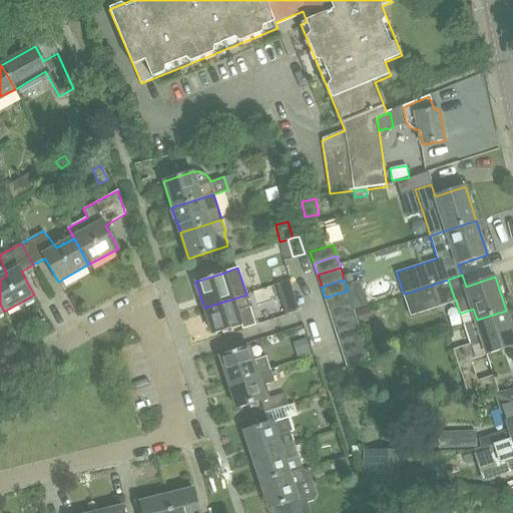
[(276,285),(286,315),(299,310),(289,281),(276,285)]
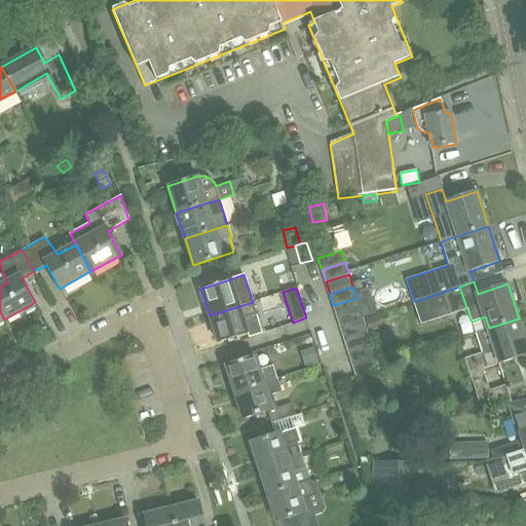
[(419,300),(414,301),(422,324),(451,314),(444,292),(419,300)]
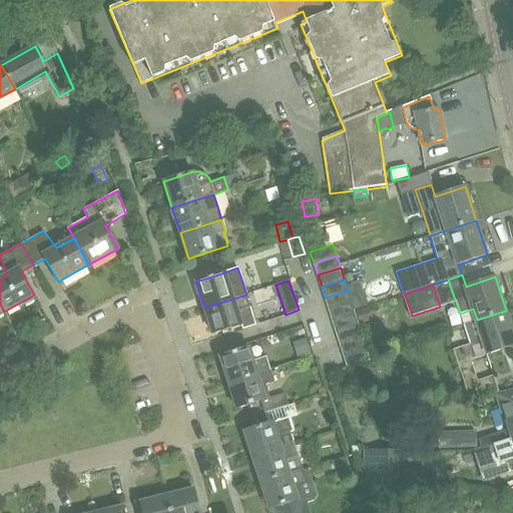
[(325,298),(329,309),(352,302),(348,291),(325,298)]
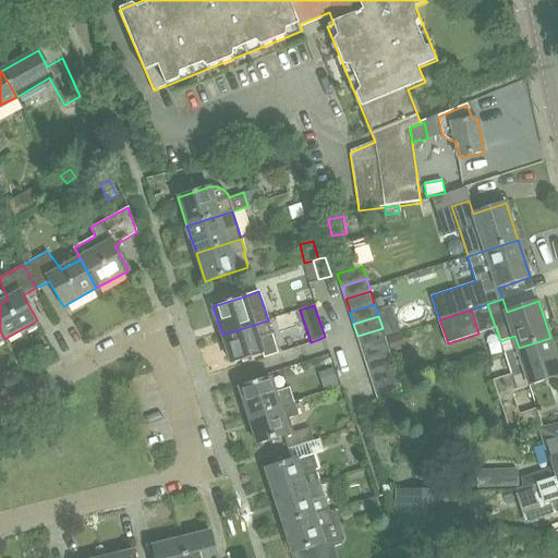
[(397,318),(380,324),(383,328),(386,338),(401,332),(397,318)]
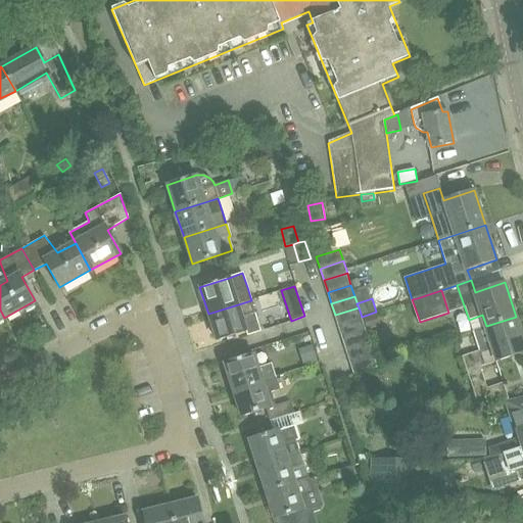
[(262,330),(251,300),(208,314),(217,339),(246,330),(247,334),(262,330)]
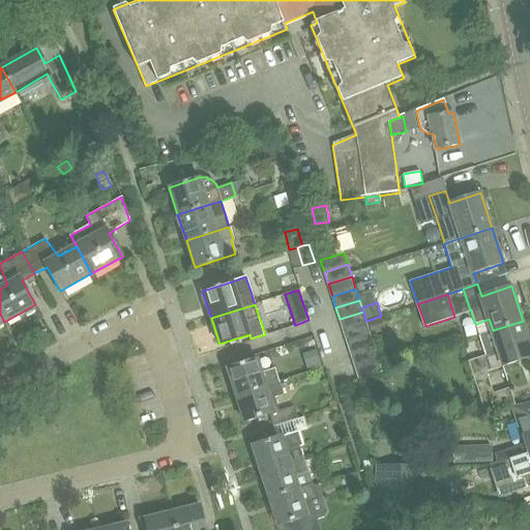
[(363,312),(340,319),(344,331),(366,323),(363,312)]
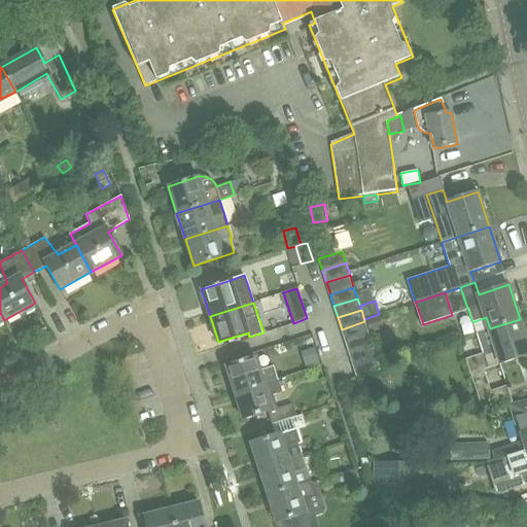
[(365,319),(370,334),(382,329),(377,316),(365,319)]
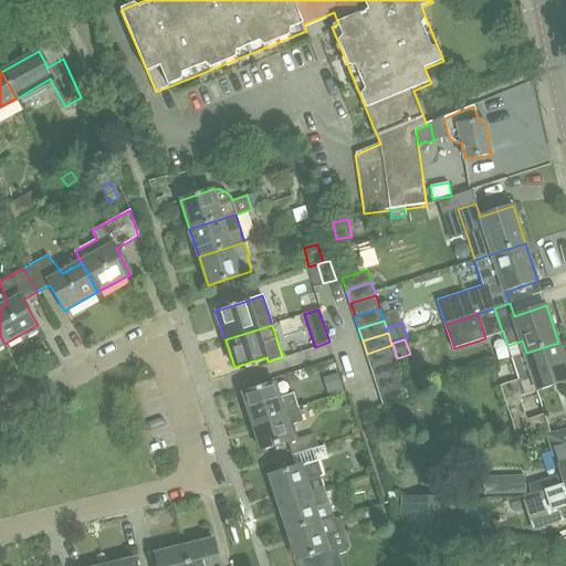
[(507,406),(509,406),(522,401),(521,397),(565,380),(565,366),(558,343),(526,353),(511,358),(519,380),(501,386),(507,406)]
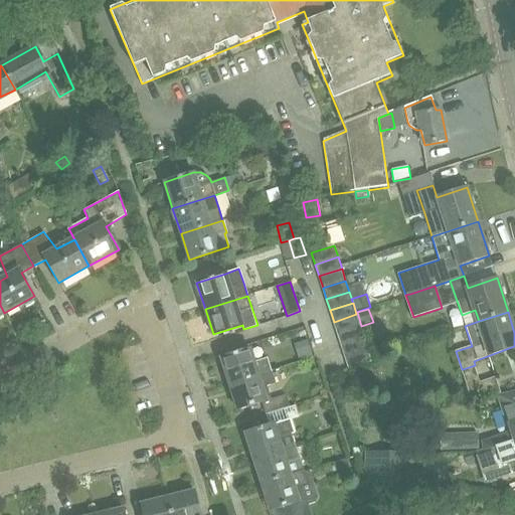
[(334,322),(338,334),(360,326),(356,314),(334,322)]
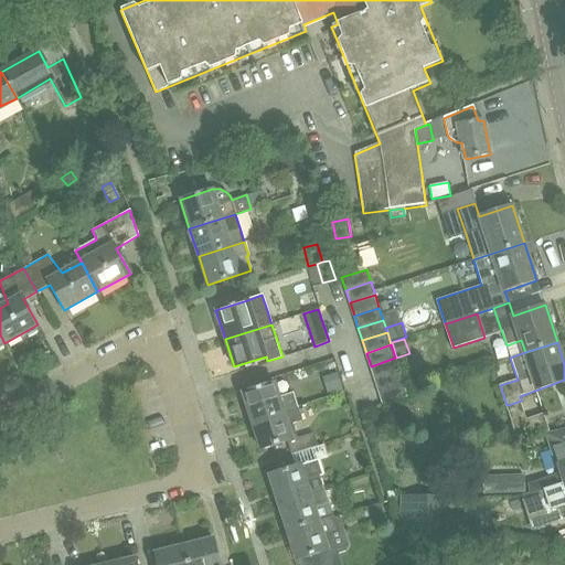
[(400,370),(395,358),(371,366),(374,379),(400,370)]
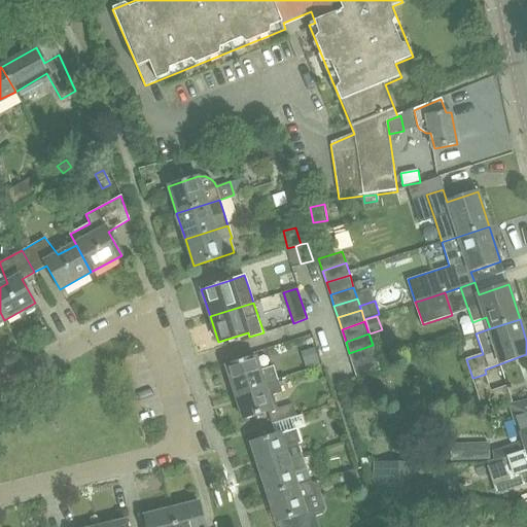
[(349,353),(353,365),(377,357),(373,345),(349,353)]
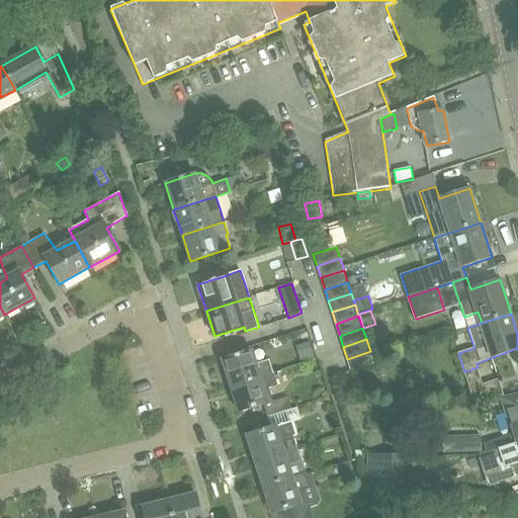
[(313,342),(305,345),(310,360),(318,357),(313,342)]
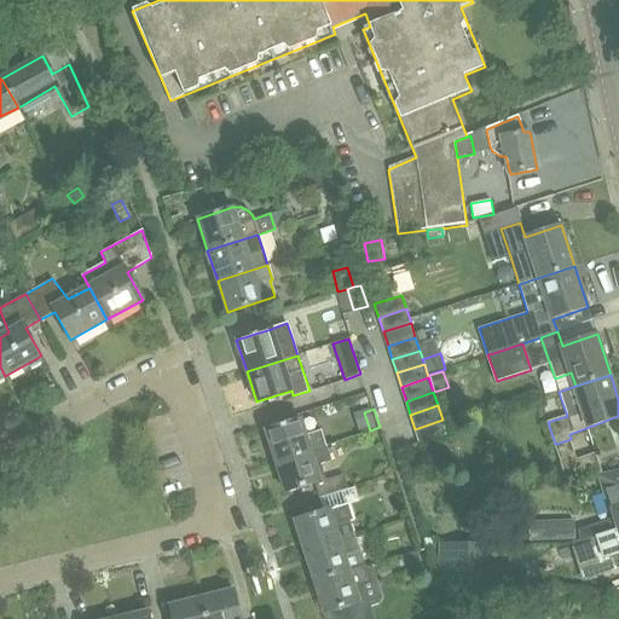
[(266,431),(276,461),(327,445),(322,431),(306,435),(301,420),(266,431)]
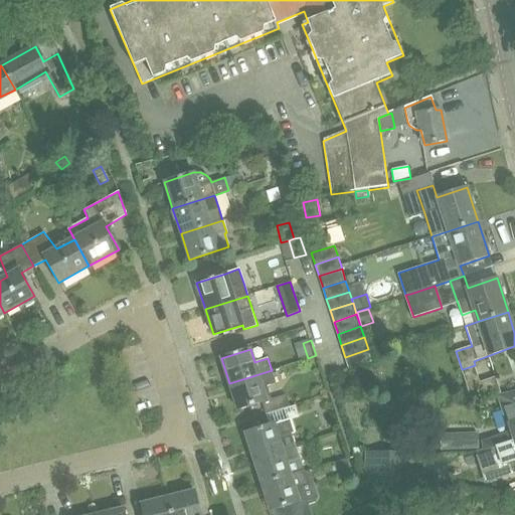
[(368,349),(345,357),(349,369),(372,361),(368,349)]
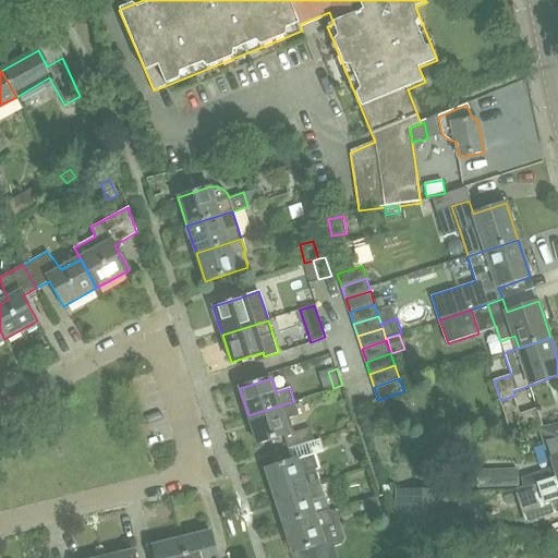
[(294,401),(249,415),(257,444),(283,435),(293,432),(289,419),(299,415),(294,401)]
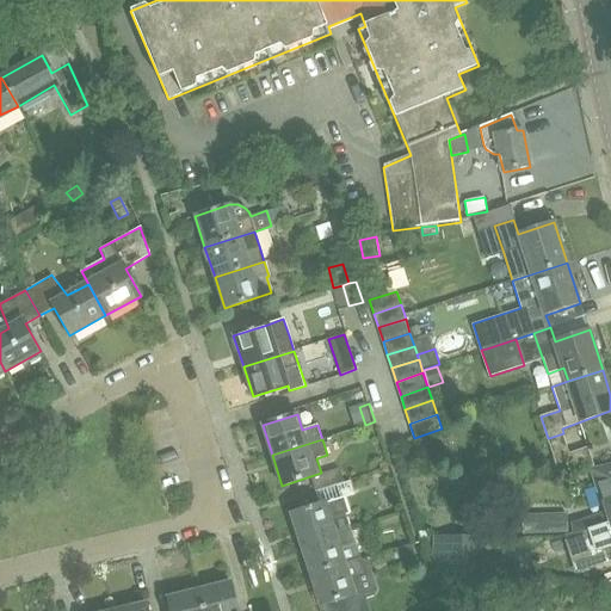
[(588,446),(556,458),(555,458),(560,473),(594,466),(588,446)]
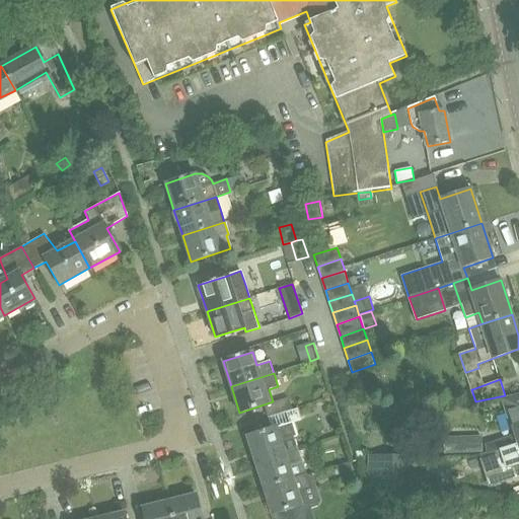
[(518,393),(503,397),(516,436),(487,446),(488,453),(497,453),(518,445),(518,393)]
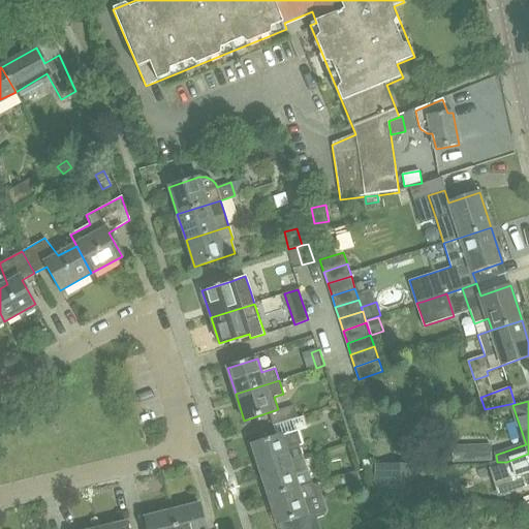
[(275,437),(252,444),(260,471),(304,458),(300,445),(302,444),(298,430),(294,431),(291,419),(290,419),(282,422),(272,425),(272,426),(275,437)]
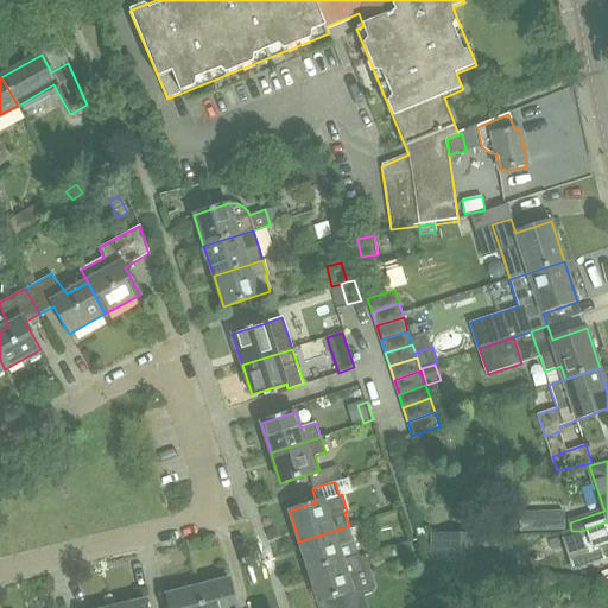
[(523,512),(523,532),(568,530),(567,511),(523,512)]
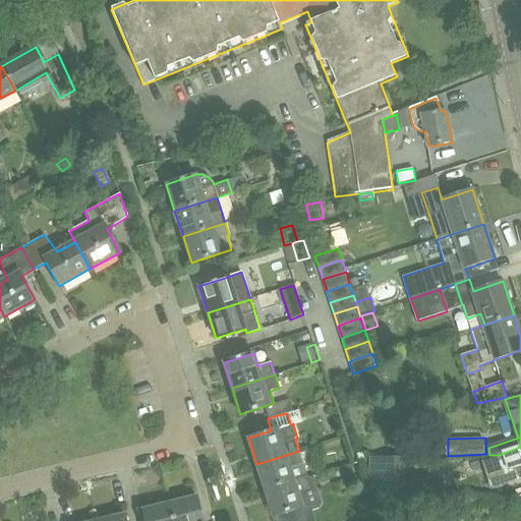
[(520,447),(499,455),(509,484),(520,480),(520,447)]
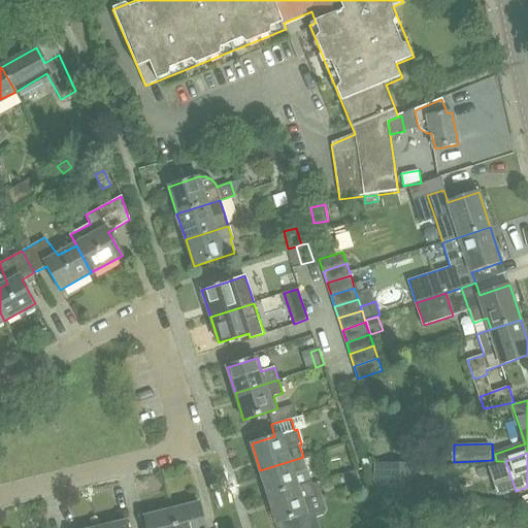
[(260,470),(269,497),(311,483),(307,470),(303,457),(260,470)]
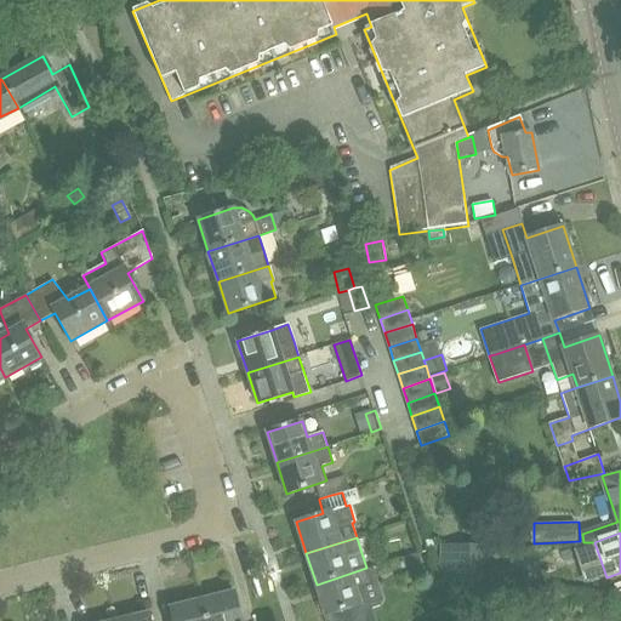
[(471,585),(472,546),(445,545),(444,584),(471,585)]
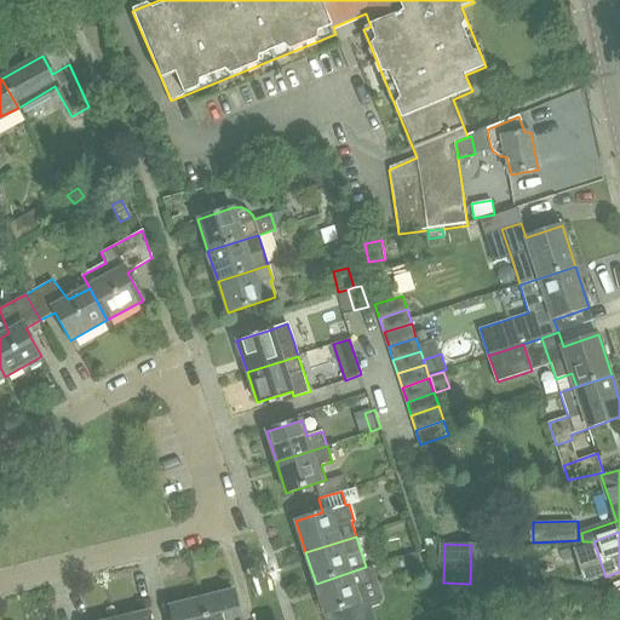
[(402,557),(405,567),(422,562),(419,554),(402,557)]
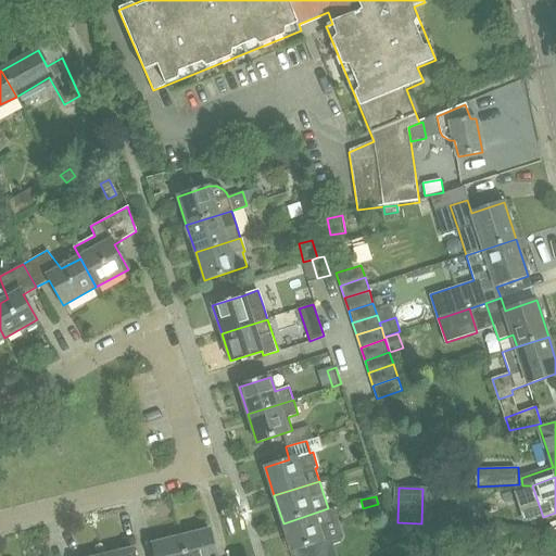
[(328,508),(283,523),(292,552),(298,550),(299,555),(333,555),(335,555),(331,546),(340,543),(343,538),(335,512),(328,508)]
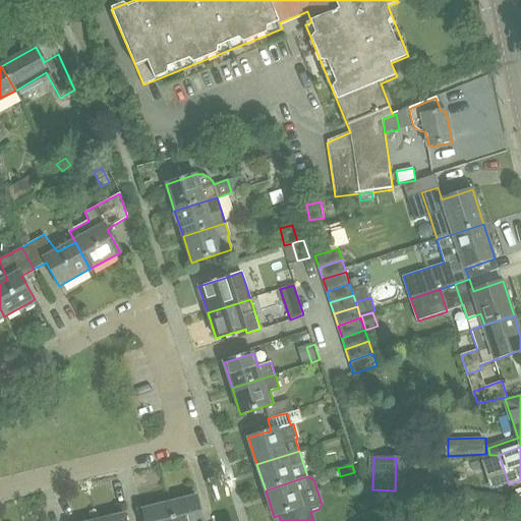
[(171,505),(174,520),(203,520),(197,498),(171,505)]
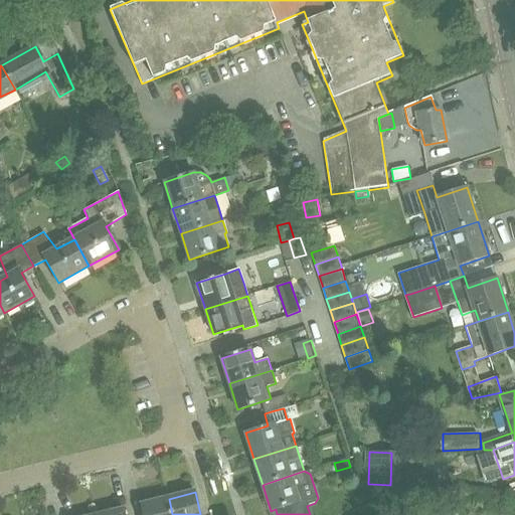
[(172,514),(169,499),(142,505),(144,514),(172,514)]
